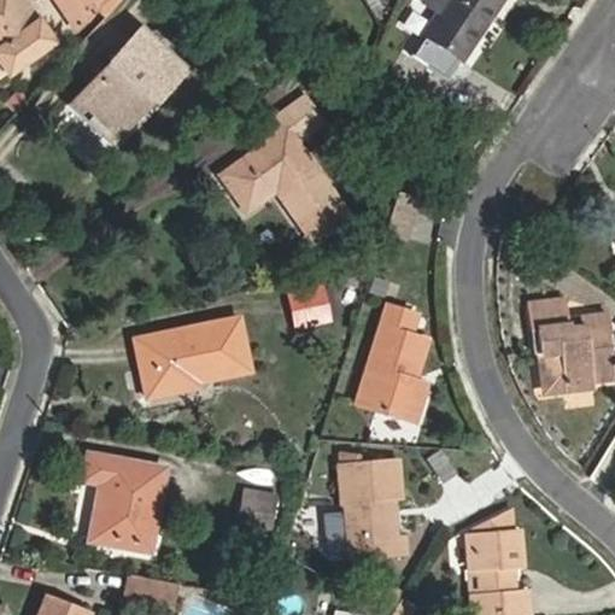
[(0,65),(5,72),(48,40),(21,0),(0,0),(0,65)]
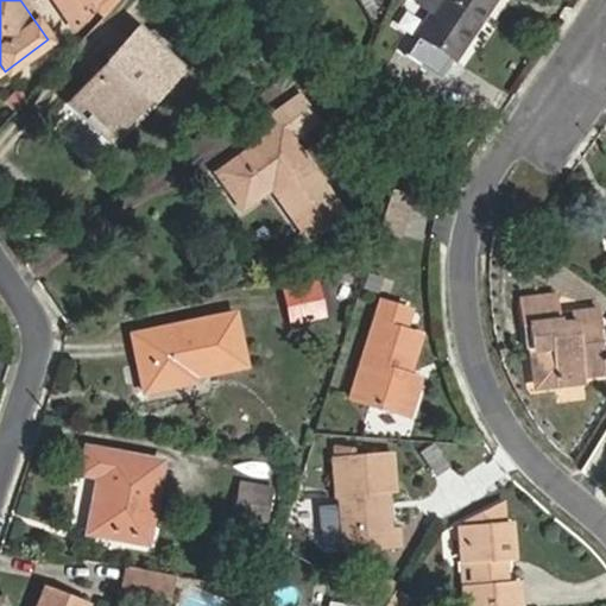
[(52,0),(71,25),(96,7),(90,0),(52,0)]
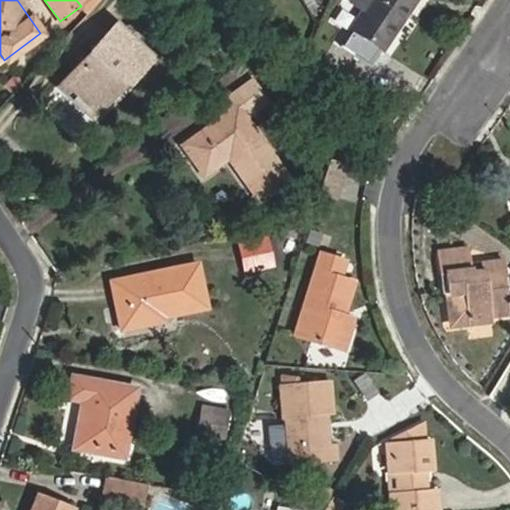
[(370,64),(414,0),(349,0),(361,8),(348,27),(352,29),(341,44),(370,64)]
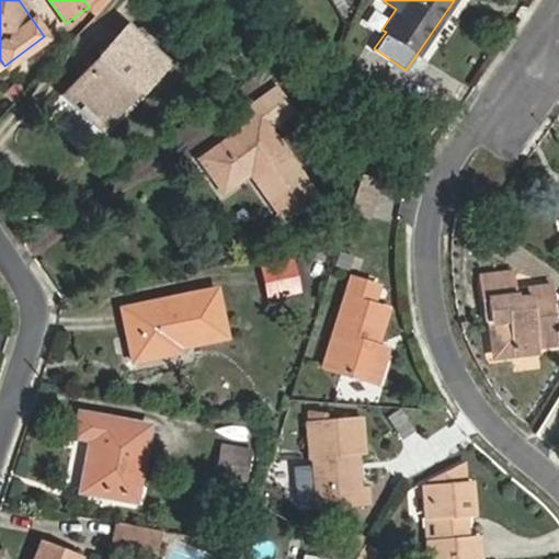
[(163,67),(121,26),(95,54),(99,57),(63,95),(97,127),(135,90),(138,92),(163,67)]
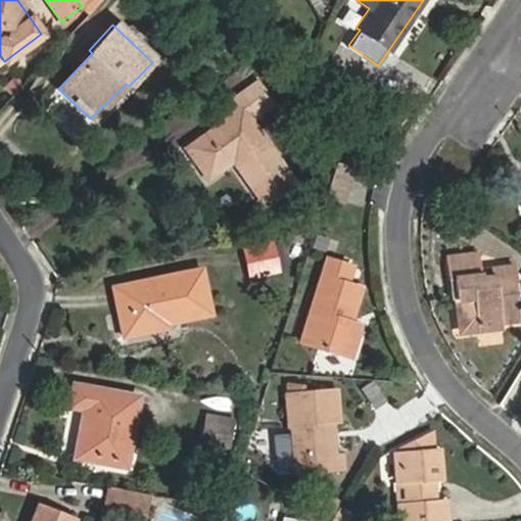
[(232,161),(262,204),(294,183),(249,117),(264,107),(249,85),(234,95),(241,105),(183,146),(206,179),(232,161)]
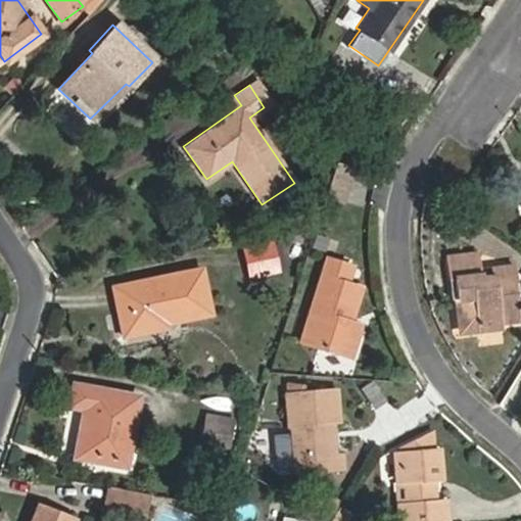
[(350,168),(335,162),(326,192),(342,197),(350,168)]
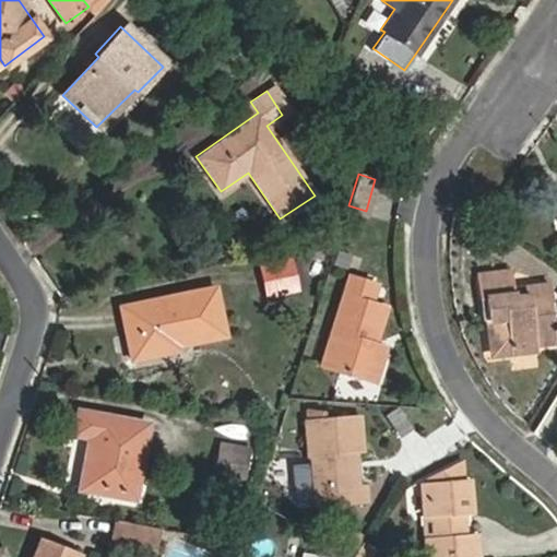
[(298,287),(294,265),(261,271),(265,294),(298,287)]
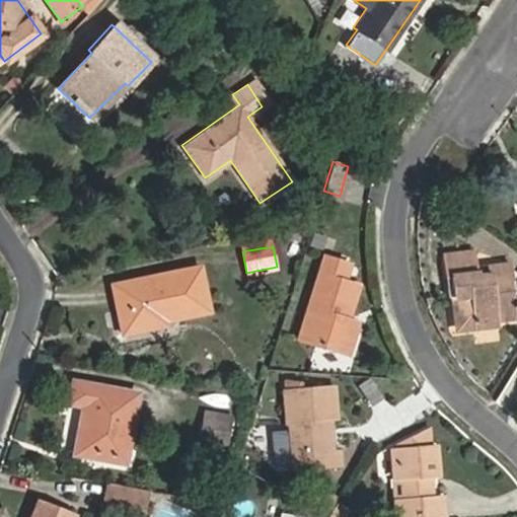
[(445,274),(450,273),(453,297),(456,329),(495,324),(495,319),(515,316),(508,263),(473,266),(471,249),(443,252),(445,274)]
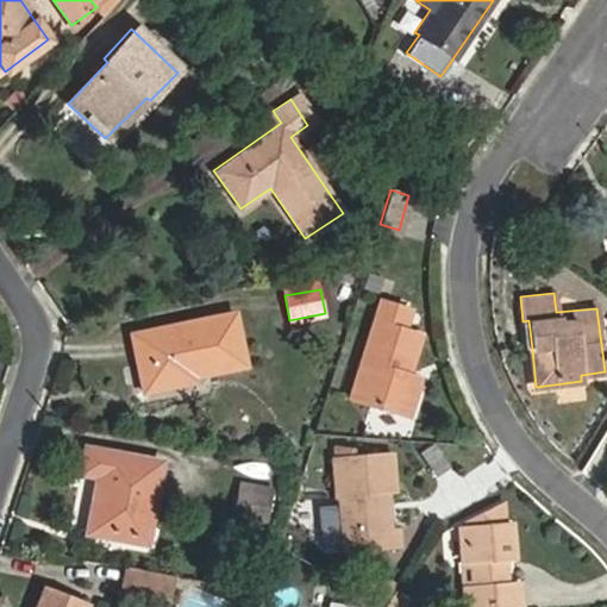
[(380,299),(349,395),(407,415),(419,376),(408,374),(420,333),(405,329),(410,310),(380,299)]
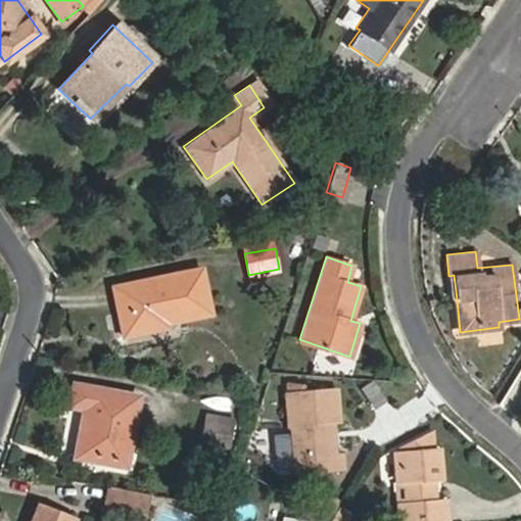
[(209,313),(199,268),(111,285),(122,335),(168,326),(167,322),(209,313)]
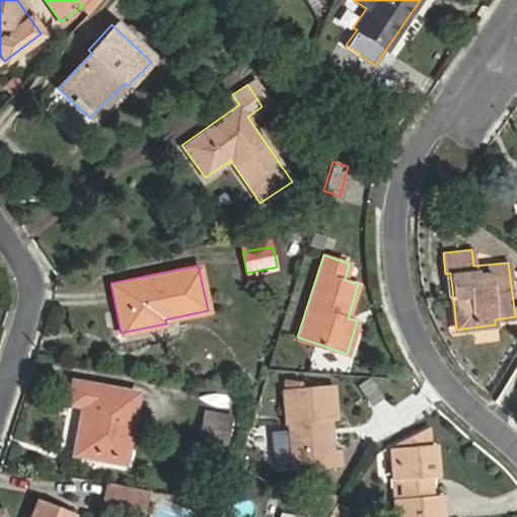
[(73,452),(123,462),(133,410),(136,392),(72,380),(68,401),(81,404),(73,452)]
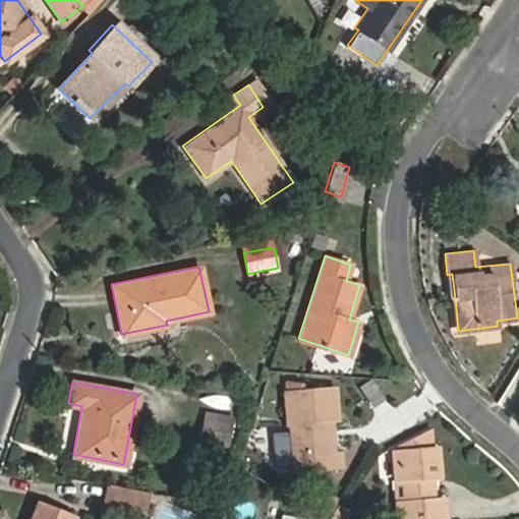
[(284,391),(286,425),(281,425),(285,469),(341,464),(340,451),(334,451),(331,418),(337,418),(333,387),(284,391)]
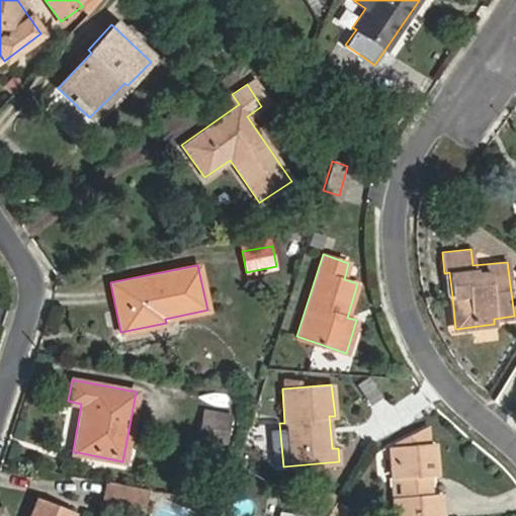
[(180,428),(203,431),(207,407),(185,404),(180,428)]
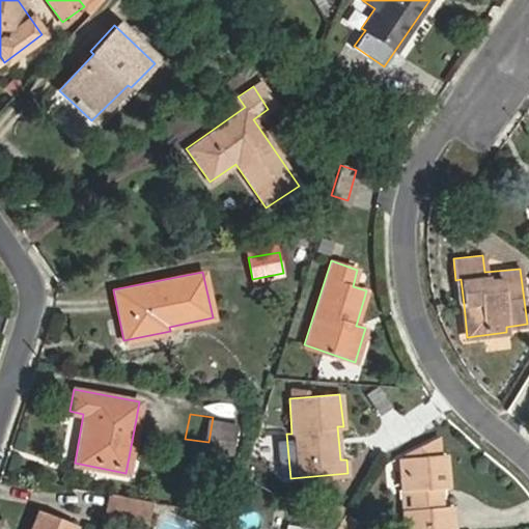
[(430,439),(398,454),(404,528),(446,528),(455,528),(453,504),(441,505),(440,488),(449,486),(447,453),(433,454),(430,439)]
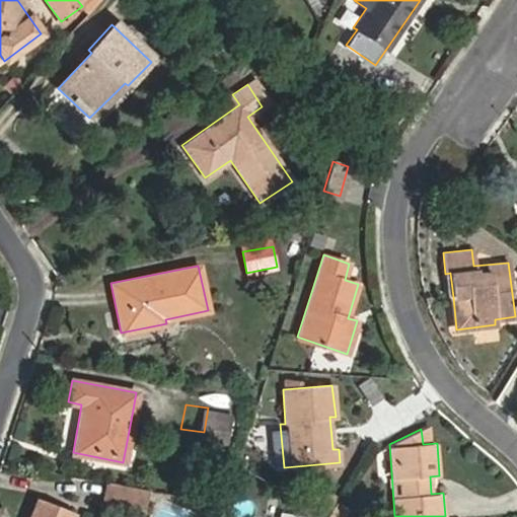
[(143,508),(145,489),(105,481),(102,500),(143,508)]
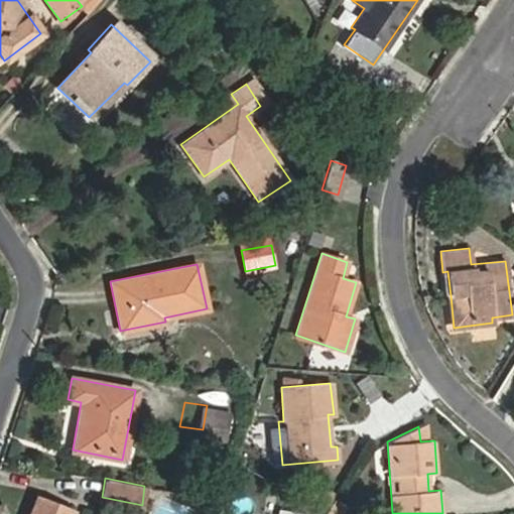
[(72,513),(75,509),(35,495),(27,513),(72,513)]
